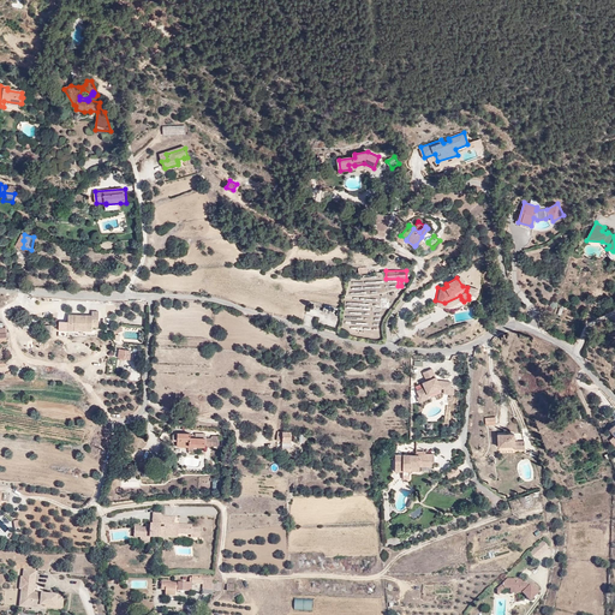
[(434,304),(446,308),(461,299),(460,296),(445,303),(435,300),(434,304)]
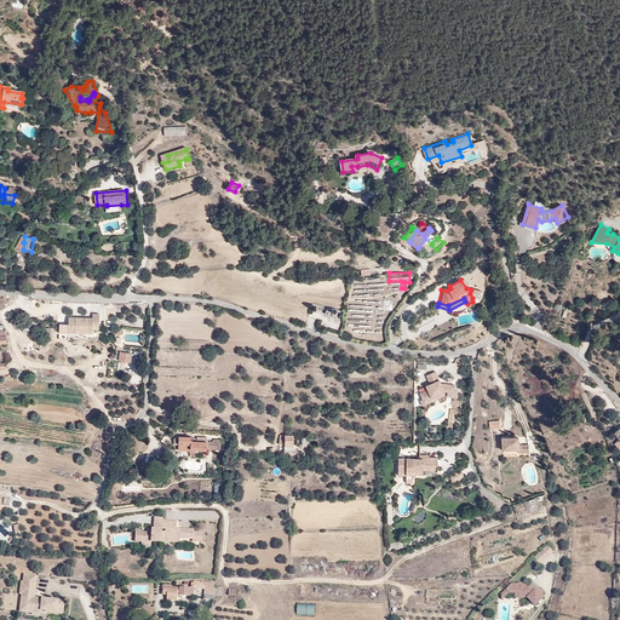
[(87,333),(93,333),(95,329),(95,325),(101,325),(101,314),(95,314),(95,319),(70,317),(69,333),(76,333),(87,333)]
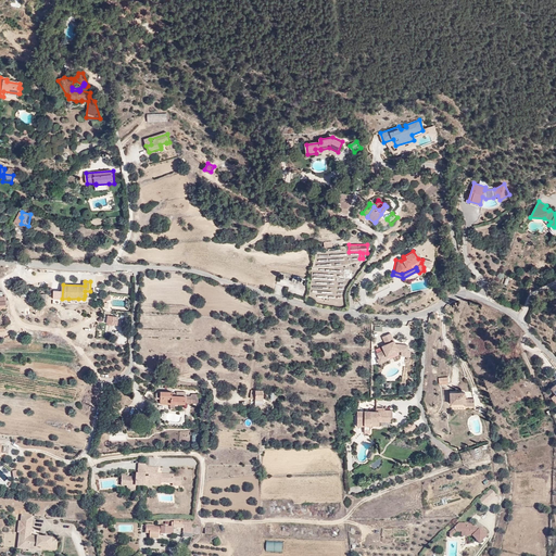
[(109,316),(109,324),(118,325),(119,317),(109,316)]
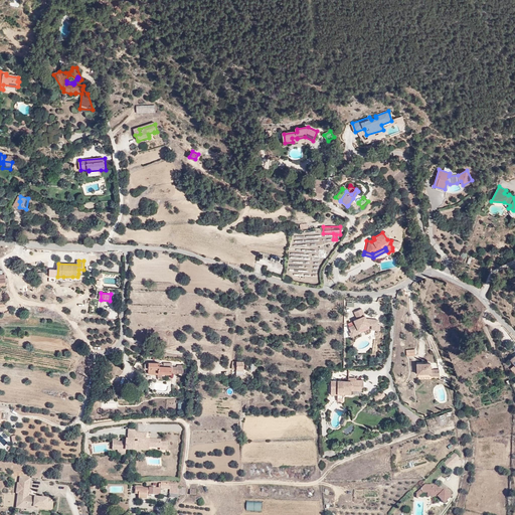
[(353,335),(360,332),(359,331),(372,325),(372,328),(378,328),(379,325),(379,320),(367,320),(363,310),(355,313),(358,320),(354,321),(356,325),(350,328),(352,333),(353,335)]
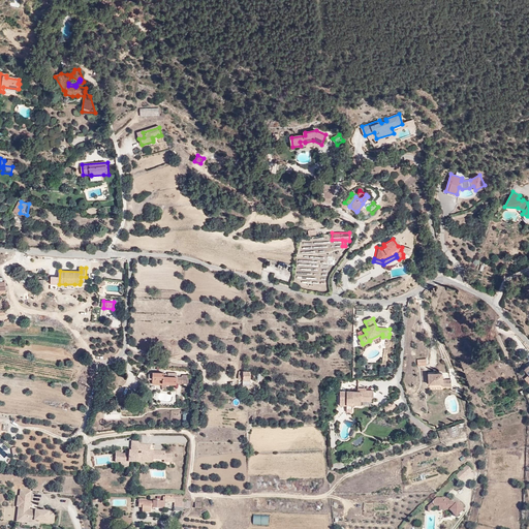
[(251,380),(251,373),(251,371),(240,372),(239,380),(240,380),(240,384),(247,384),(247,381),(251,380)]
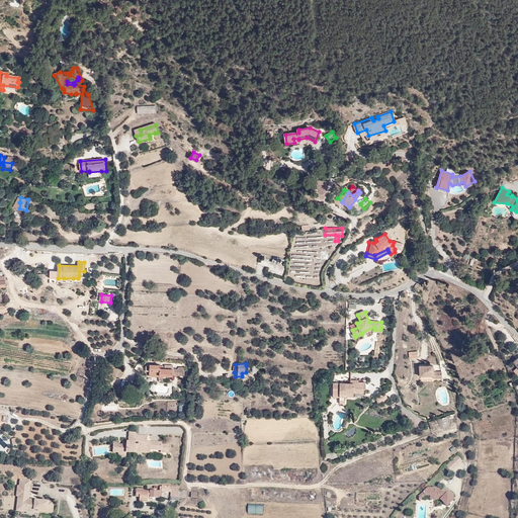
[(159,377),(159,376),(163,376),(172,377),(172,371),(172,366),(164,366),(164,371),(162,370),(162,368),(159,368),(159,366),(149,365),(149,377),(159,377)]
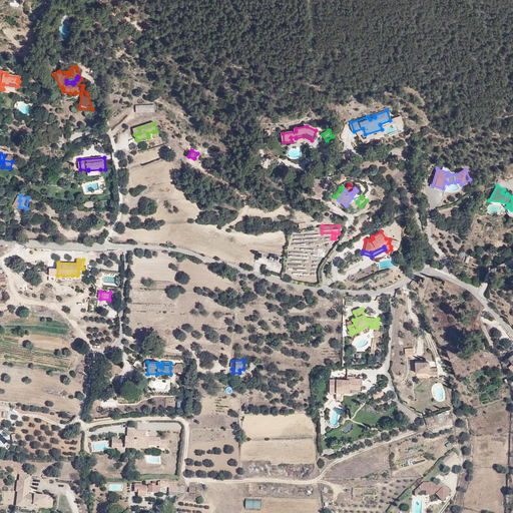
[(431,372),(431,369),(431,362),(416,363),(417,373),(431,372)]
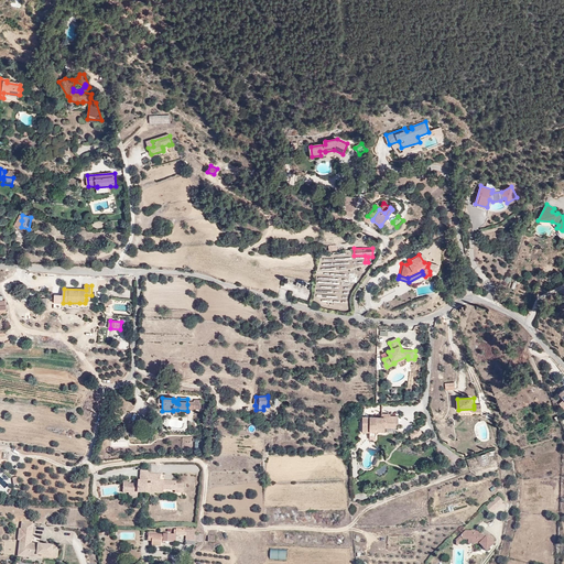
[(398,423),(398,416),(389,416),(389,415),(380,414),(380,416),(378,416),(378,420),(370,420),(370,416),(362,416),(362,429),(369,429),(376,429),(376,431),(384,431),(384,427),(396,429),(396,423),(398,423)]
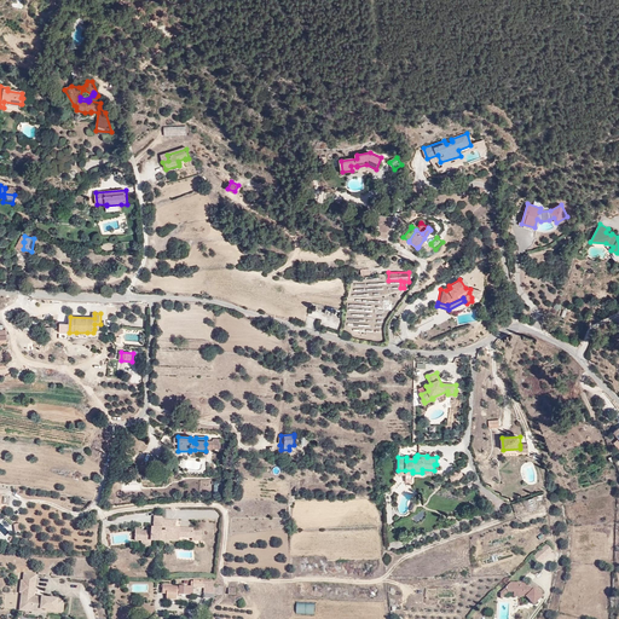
[(456,472),(449,475),(452,484),(460,480),(456,472)]
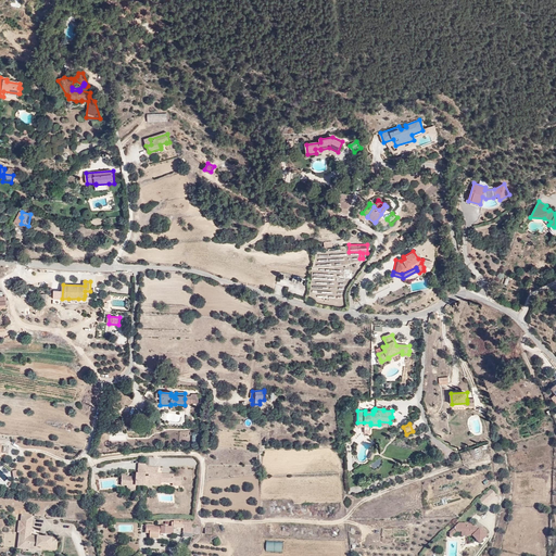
[(147,468),(147,472),(146,487),(162,488),(162,484),(174,484),(174,478),(174,477),(162,476),(162,478),(158,478),(158,476),(152,476),(152,468),(147,468)]
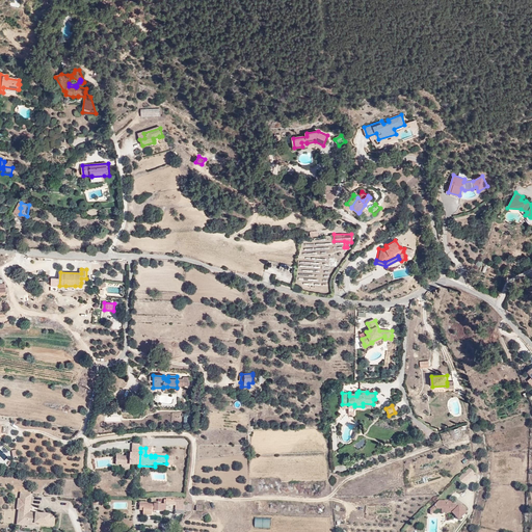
[(139,467),(139,466),(140,452),(132,452),(132,454),(131,458),(126,457),(116,457),(116,467),(130,467),(139,467)]
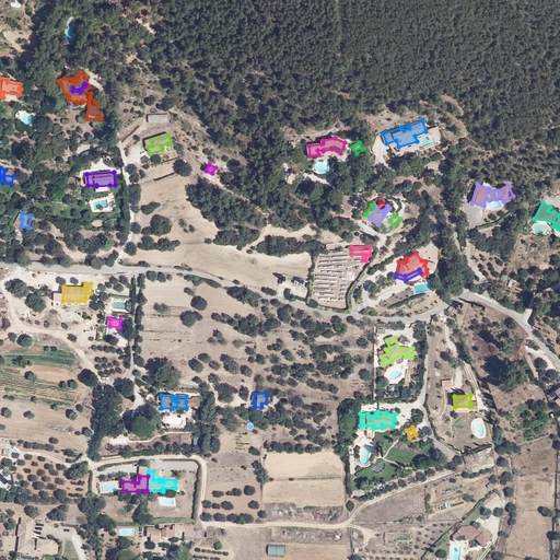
[(488,512),(501,500),(494,493),(481,505),(488,512)]
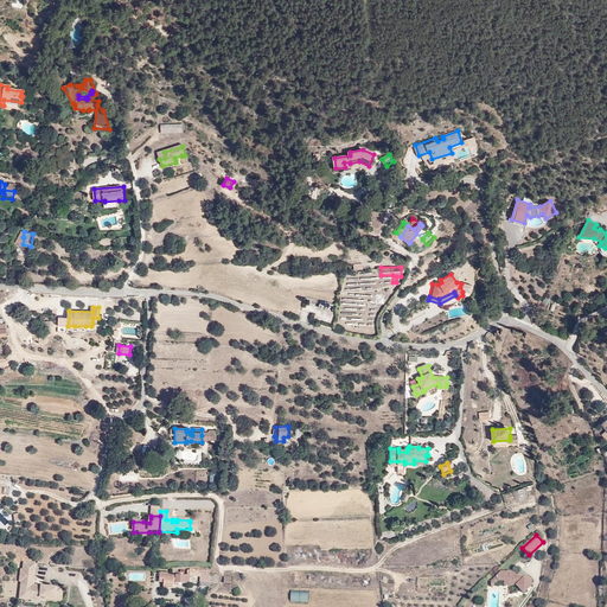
[(36,564),(24,563),(24,570),(21,570),(20,581),(23,581),(24,582),(23,587),(27,587),(26,594),(32,595),(32,600),(40,601),(42,595),(46,595),(46,600),(56,601),(56,599),(62,599),(63,589),(57,589),(57,588),(48,587),(48,589),(42,589),(42,588),(31,587),(33,572),(36,572),(36,564)]
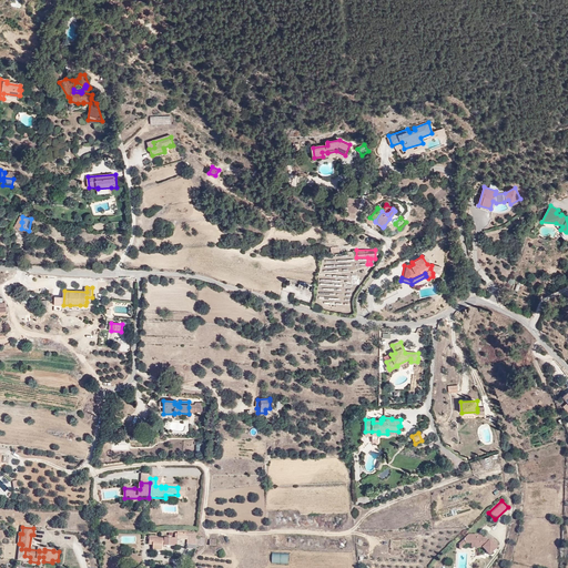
[(178,539),(188,539),(189,535),(176,533),(175,533),(175,538),(148,537),(148,545),(153,546),(153,550),(163,551),(163,546),(176,547),(178,539)]
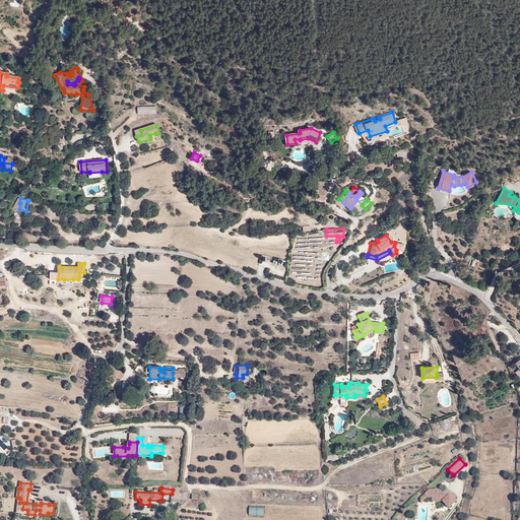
[(41,505),(41,503),(37,503),(28,502),(30,490),(28,490),(26,503),(36,504),(36,505),(41,505)]
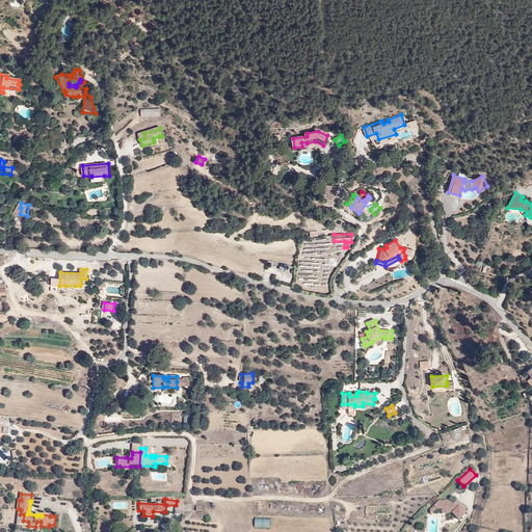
[(175,513),(183,514),(183,511),(184,504),(184,502),(177,501),(176,505),(175,513)]
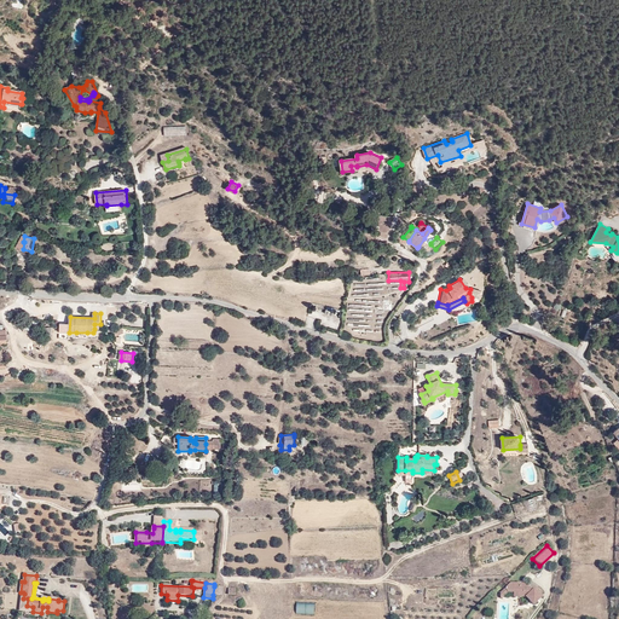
[(518,596),(520,600),(526,600),(534,608),(543,600),(534,593),(532,594),(528,590),(526,590),(521,590),(521,586),(509,588),(505,591),(508,596),(514,596),(518,596)]
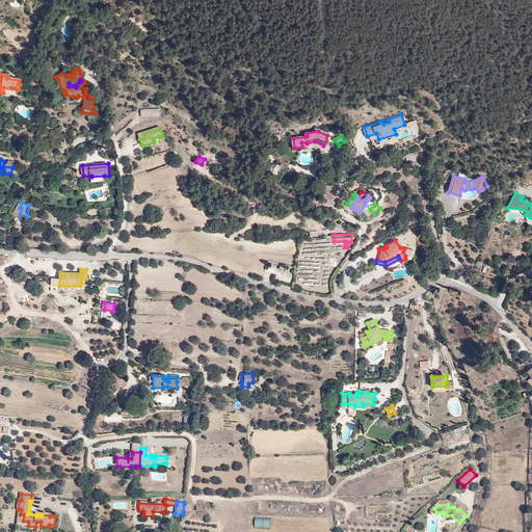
[(21,510),(20,509),(18,525),(28,526),(28,522),(23,521),(24,514),(20,514),(21,510)]
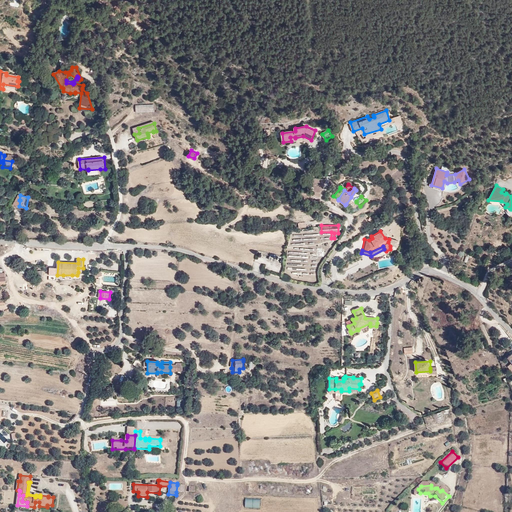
[(244,498),(245,508),(260,508),(260,498),(244,498)]
